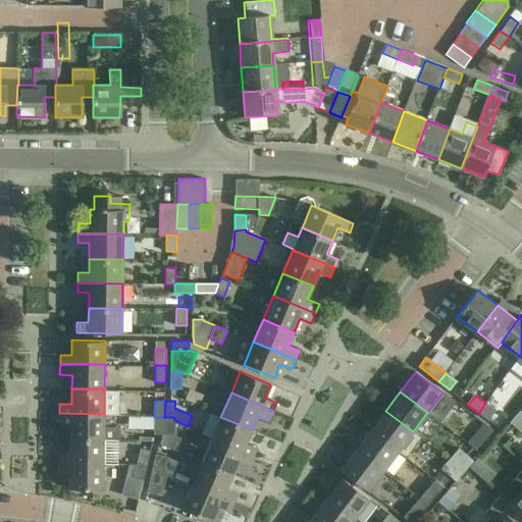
[(485,403),(479,413),(489,420),(497,411),(485,403)]
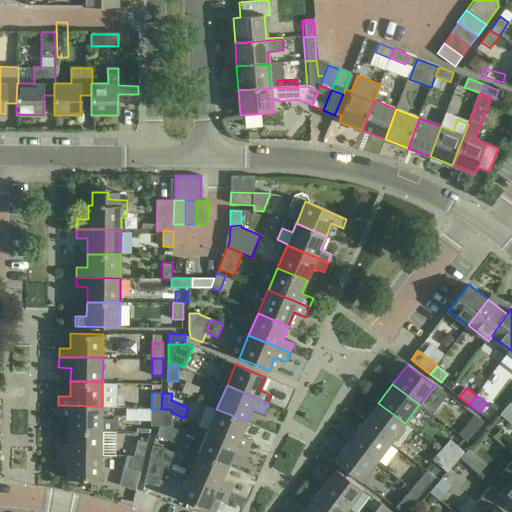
[(364,422),(390,442),(391,442),(399,448),(413,430),(405,423),(378,403),(364,422)]
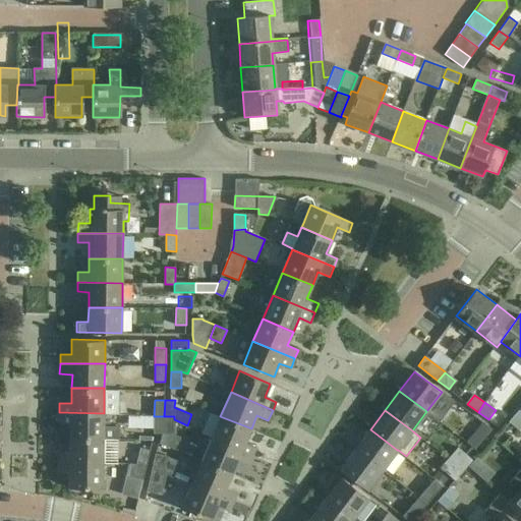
[(71,423),(71,437),(104,438),(120,438),(120,427),(104,427),(104,413),(59,412),(59,422),(71,423)]
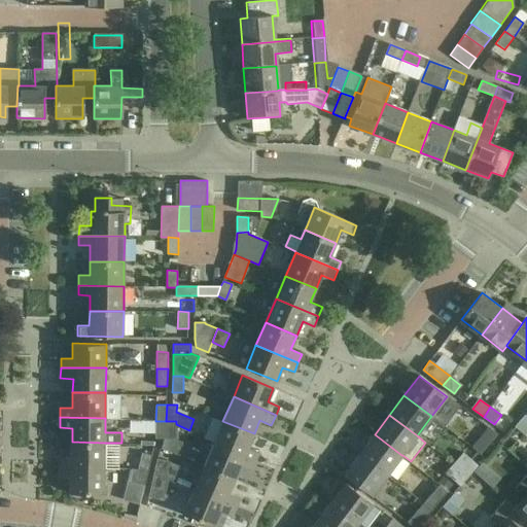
[(155,437),(166,437),(166,421),(155,421),(155,437)]
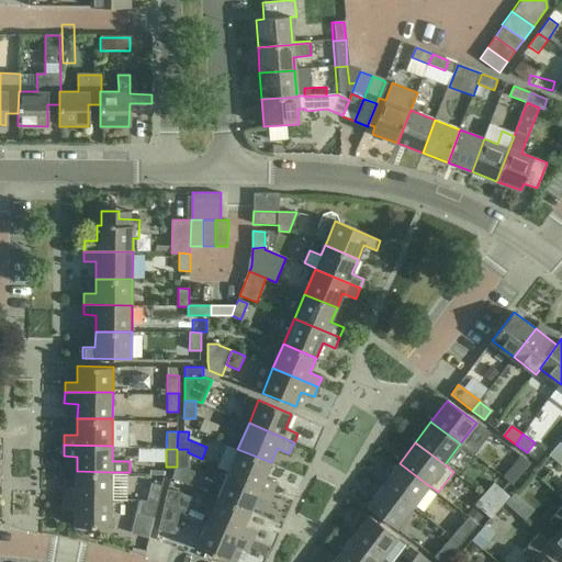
[(188,467),(188,452),(188,449),(177,449),(177,467),(188,467)]
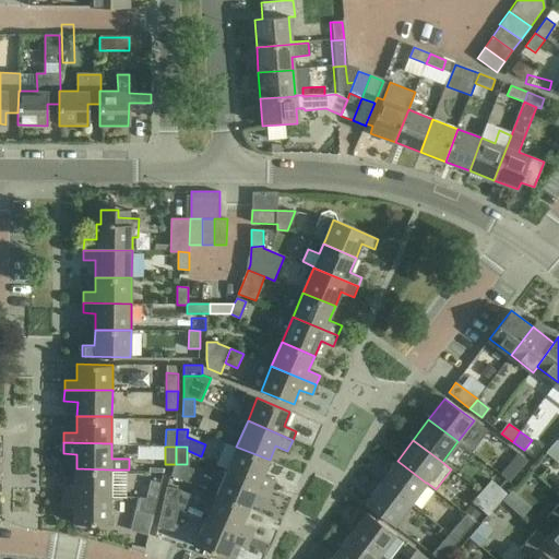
[(270,460),(236,447),(226,471),(271,490),(275,479),(263,475),(270,460)]
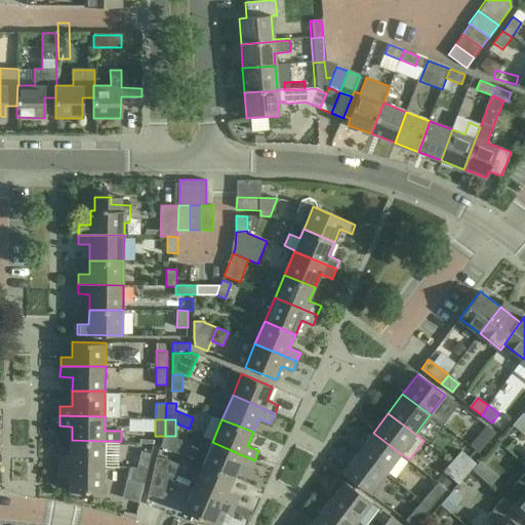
[(480,453),(488,443),(496,434),(487,427),(471,445),(480,453)]
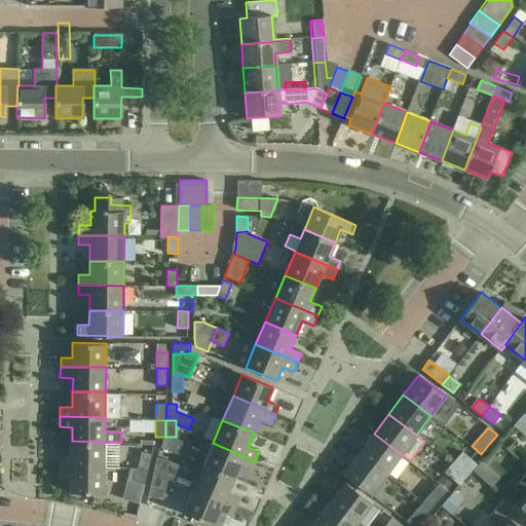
[(401,454),(374,434),(359,453),(386,475),(401,454)]
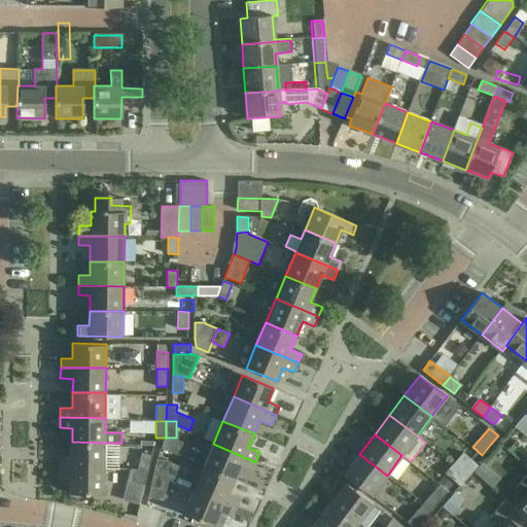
[(59,457),(59,466),(105,467),(105,445),(121,445),(121,443),(105,443),(72,442),(71,457),(59,457)]
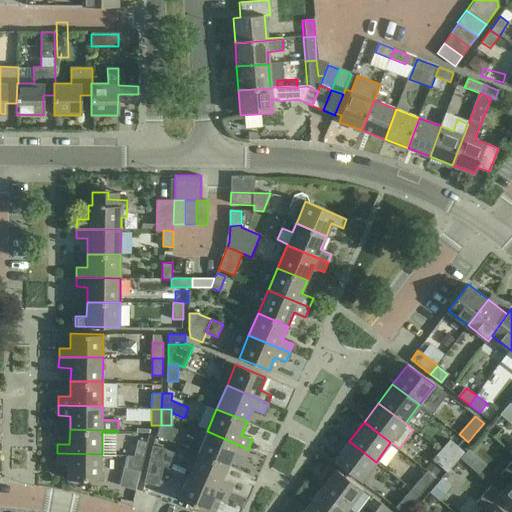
[(244,457),(248,449),(207,431),(198,454),(228,466),(234,453),(244,457)]
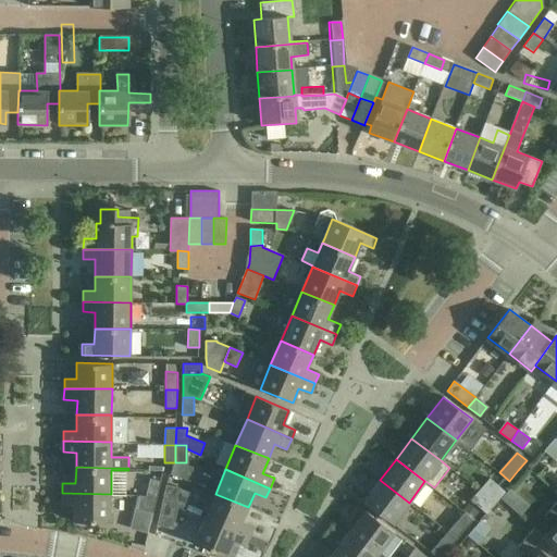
[(151,479),(148,494),(157,496),(160,480),(151,479)]
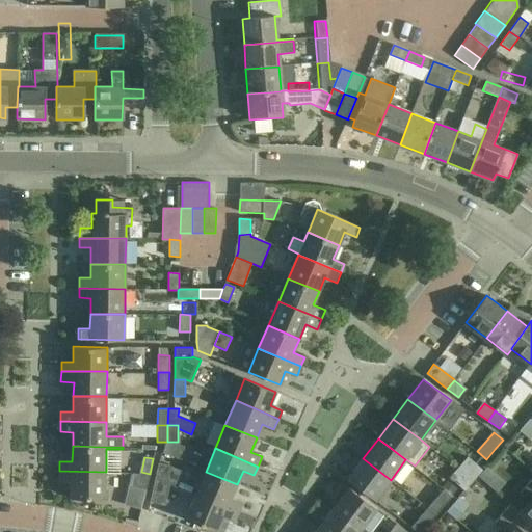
[(375,500),(391,480),(363,458),(348,478),(375,500)]
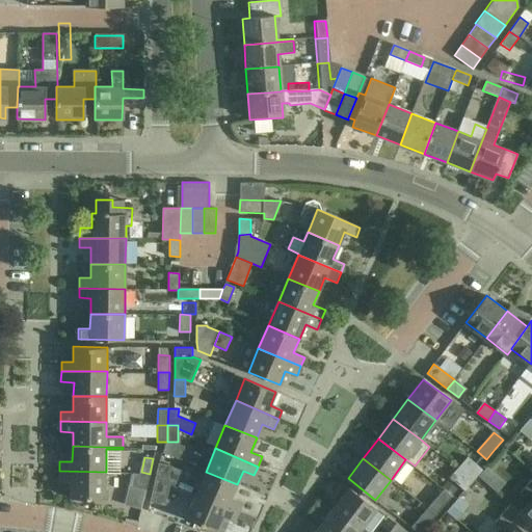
[(159,463),(156,479),(165,481),(169,466),(159,463)]
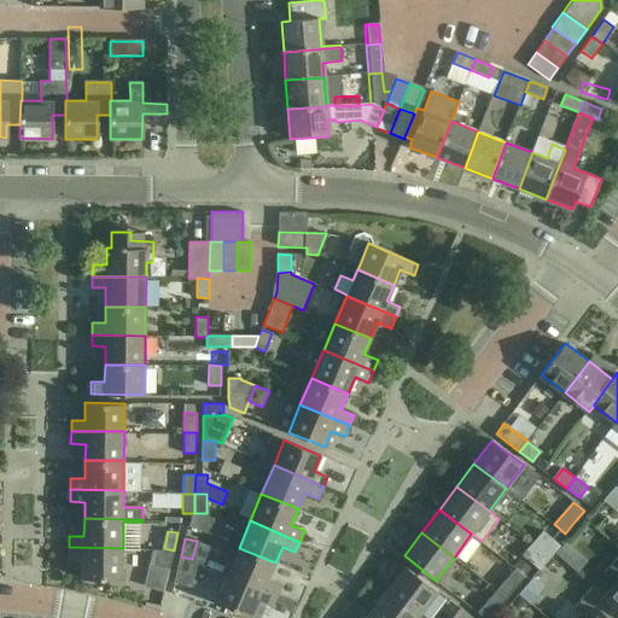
[(541,551),(551,558),(560,547),(551,538),(541,551)]
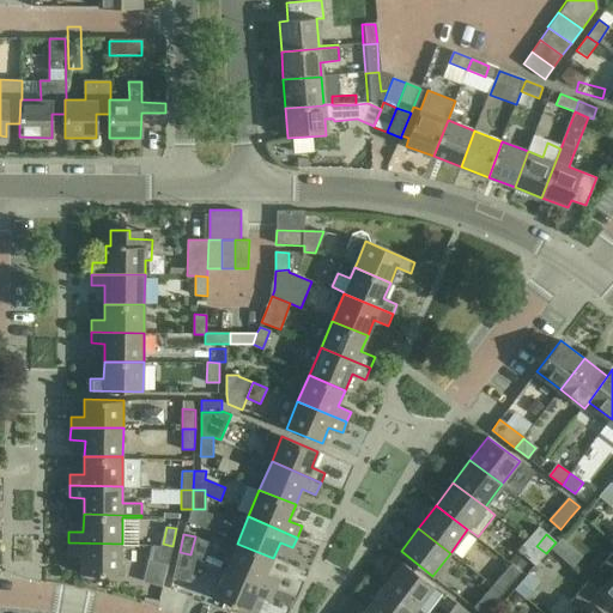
[(121,574),(121,551),(122,544),(68,542),(68,556),(83,556),(83,574),(121,574)]
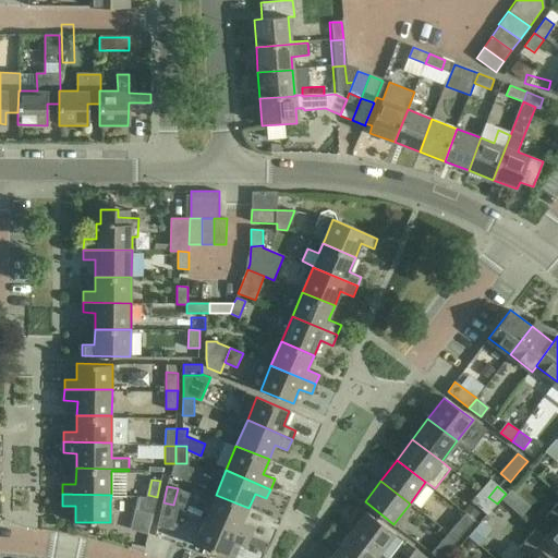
[(242,522),(249,508),(216,495),(205,519),(250,537),(254,528),(242,522)]
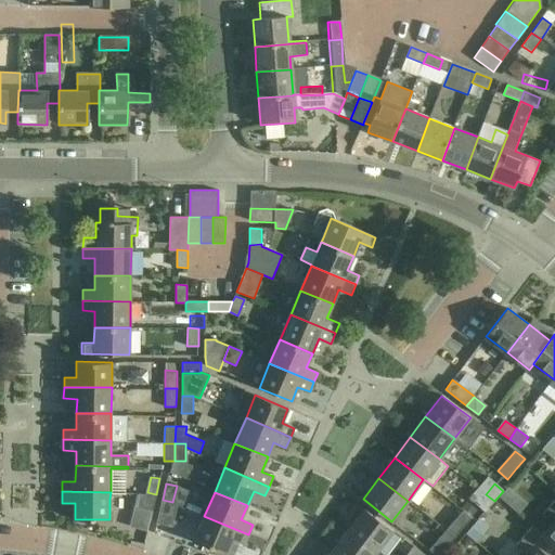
[(137,493),(133,508),(152,513),(154,501),(155,498),(144,495),(137,493)]
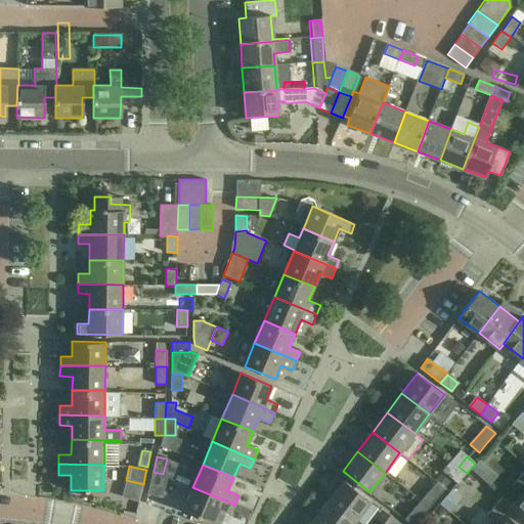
[(467,473),(459,467),(449,477),(457,484),(467,473)]
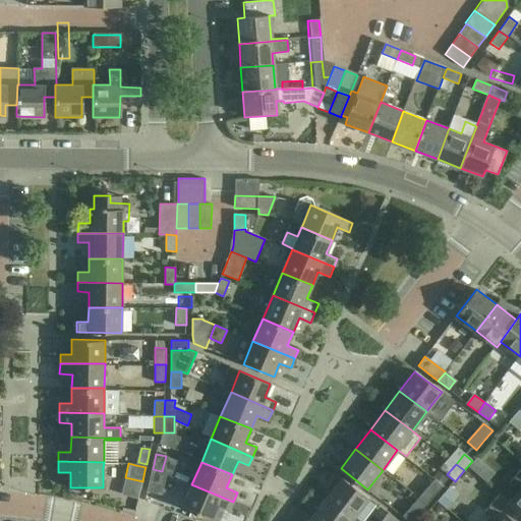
[(161,496),(166,475),(166,474),(162,473),(162,471),(153,469),(148,491),(161,496)]
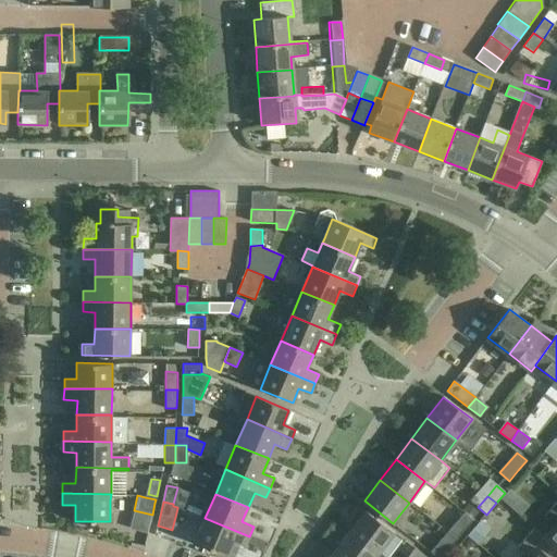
[(468,503),(462,509),(466,511),(475,519),(481,512),(468,503)]
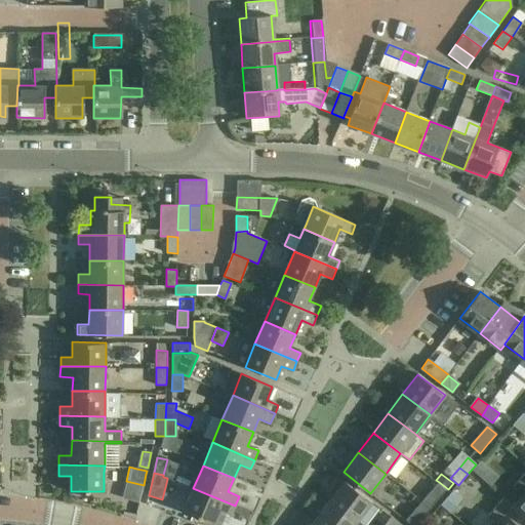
[(524,474),(514,488),(523,496),(515,507),(524,516),(524,474)]
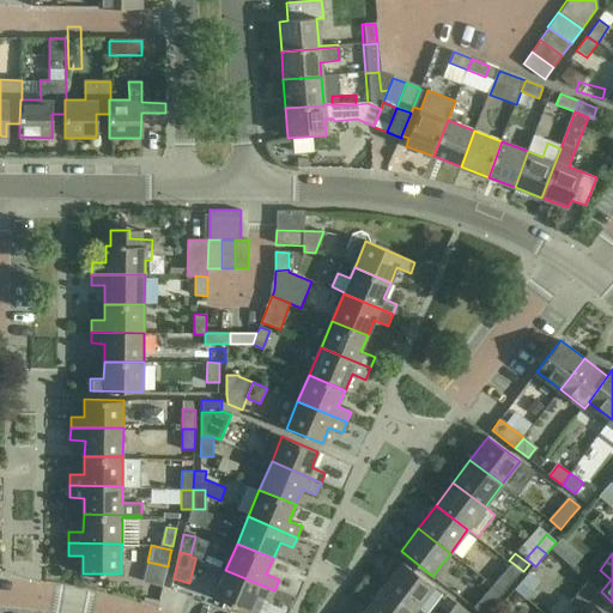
[(435,587),(422,577),(401,562),(384,584),(418,610),(435,587)]
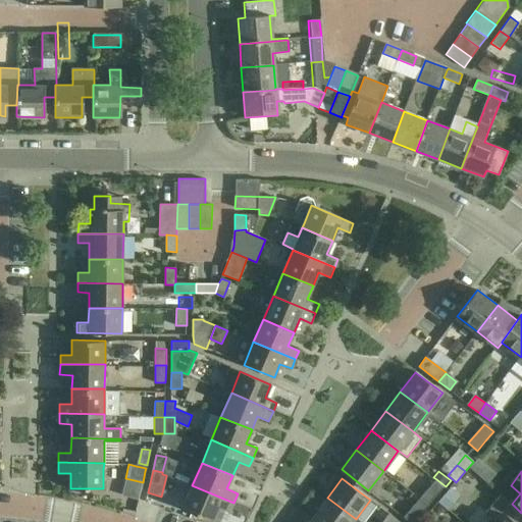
[(446,486),(436,479),(420,499),(429,506),(446,486)]
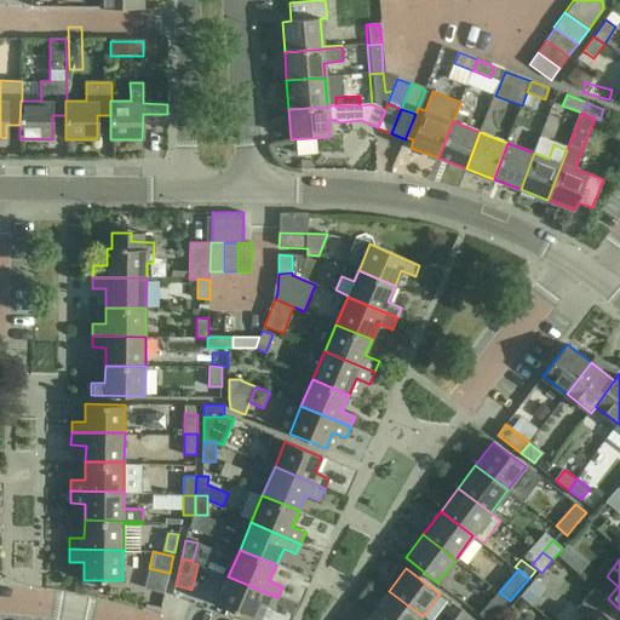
[(273,608),(277,597),(228,577),(217,603),(253,619),(260,602),(273,608)]
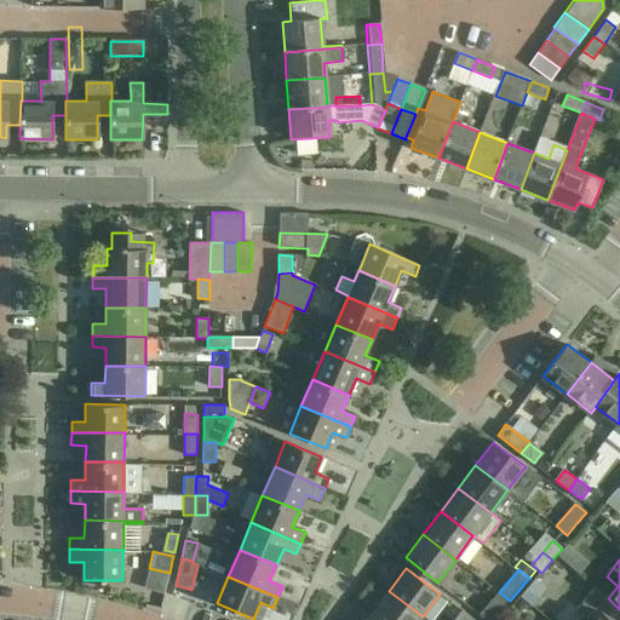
[(619,619),(619,609),(608,598),(596,587),(577,610),(587,619),(619,619)]
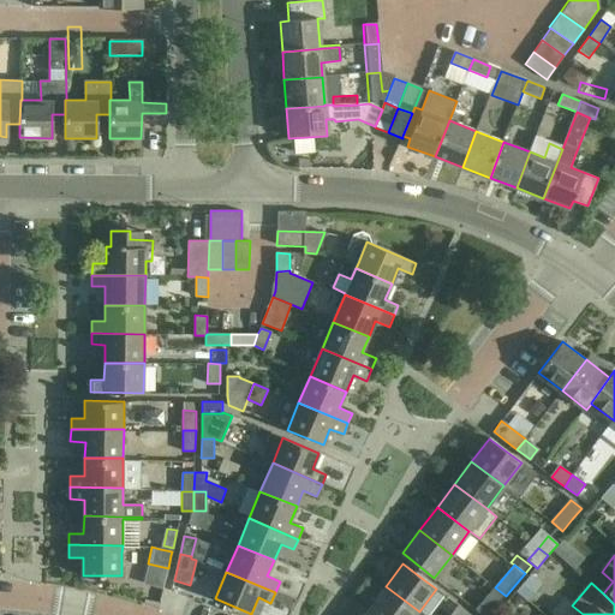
[(368,609),(375,614),(416,614),(419,611),(386,586),(368,609)]
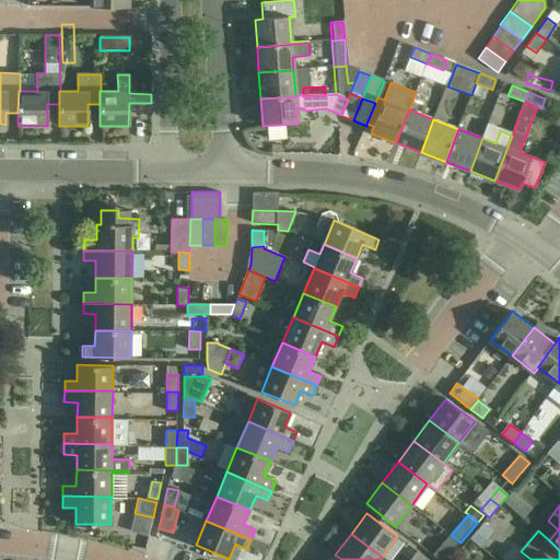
[(461,543),(451,535),(441,546),(450,553),(461,543)]
